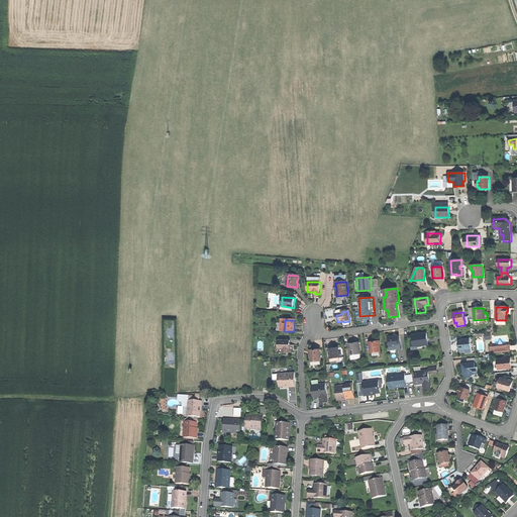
[(419,334),(412,335),(413,343),(413,344),(416,343),(416,346),(422,346),(429,345),(427,333),(419,334)]
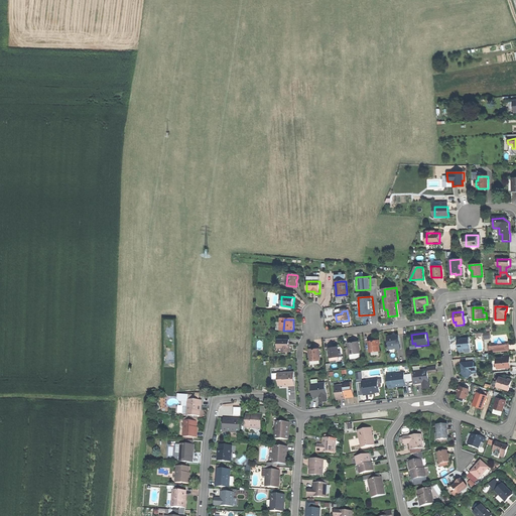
[(393,336),(388,337),(390,349),(396,348),(396,347),(400,346),(399,336),(393,336)]
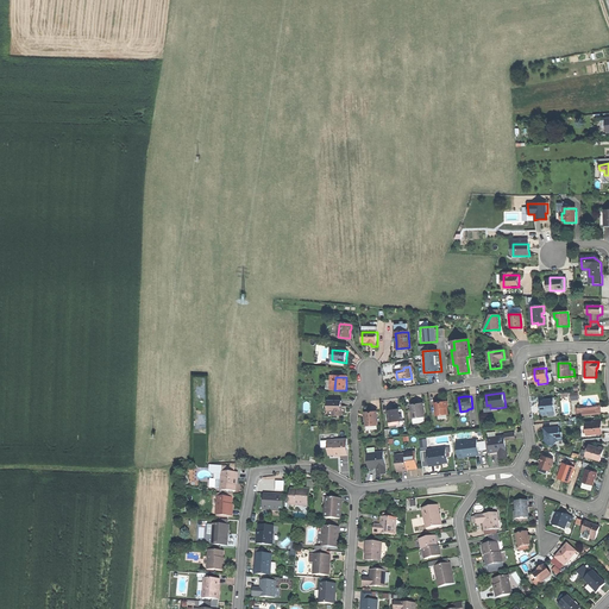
[(553,400),(540,401),(541,408),(541,413),(542,413),(542,416),(548,415),(548,412),(556,412),(554,405),(553,405),(553,400)]
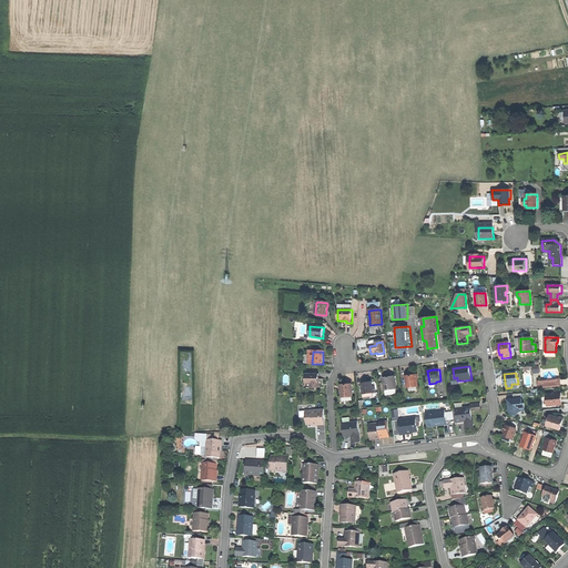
[(311,388),(320,388),(320,381),(320,374),(307,374),(307,384),(311,384),(311,388)]
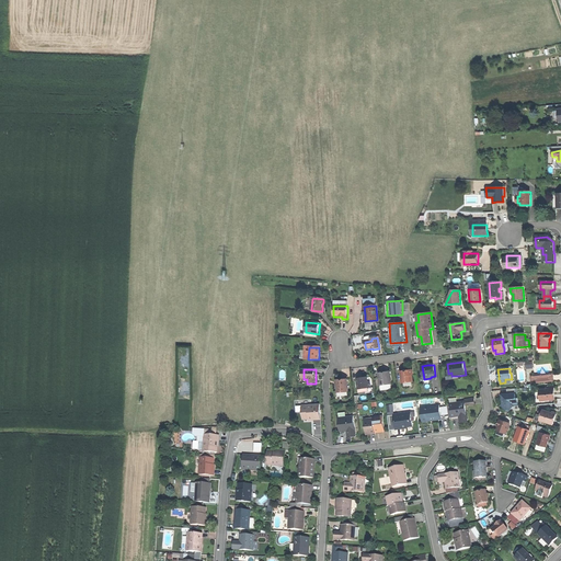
[(403,382),(414,381),(413,370),(407,371),(401,371),(403,382)]
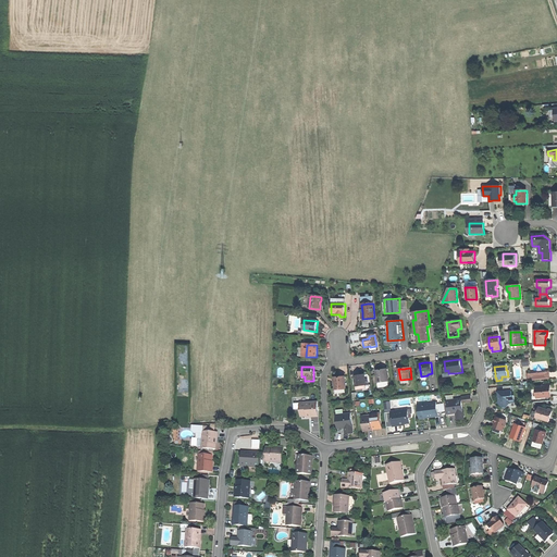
[(376,371),(379,383),(388,381),(387,369),(381,370),(376,371)]
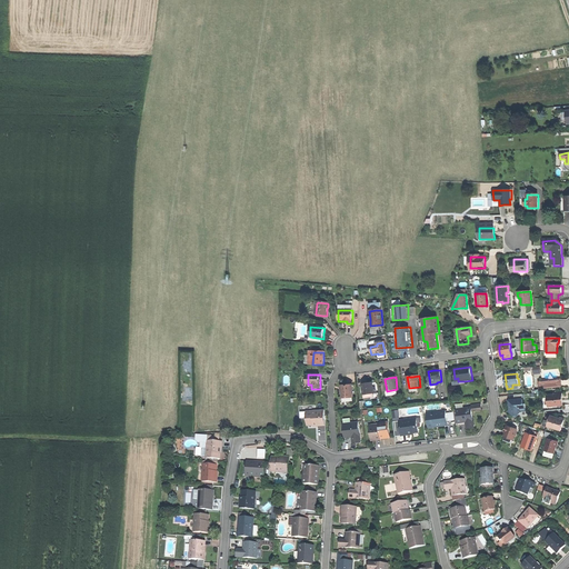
[(368,382),(362,383),(365,395),(373,393),(377,392),(375,381),(368,382)]
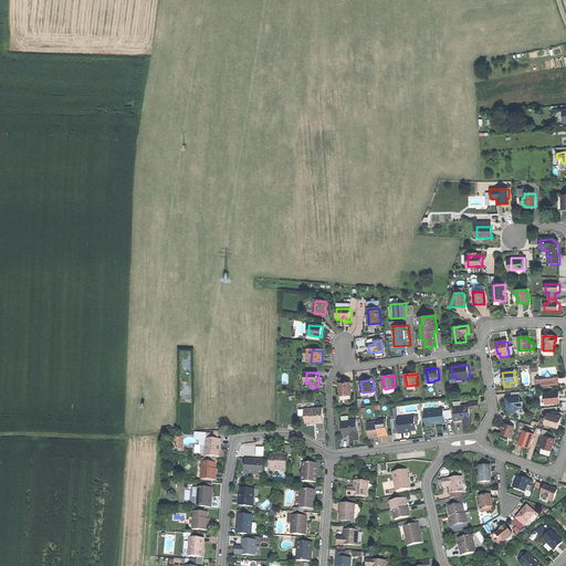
[(341,395),(352,395),(350,381),(345,383),(339,383),(341,395)]
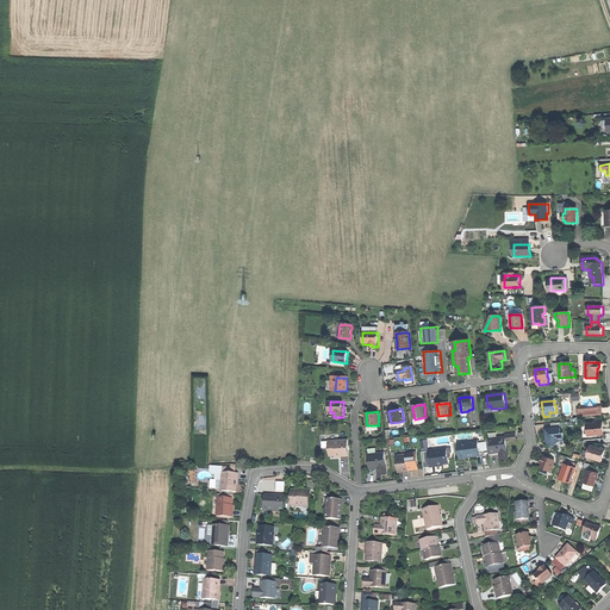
[(598,424),(587,424),(587,431),(590,431),(591,436),(603,435),(603,430),(602,430),(602,425),(604,425),(603,421),(598,421),(598,424)]
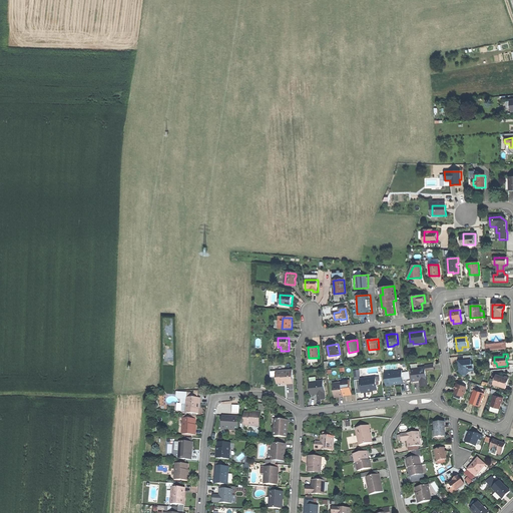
[(459,370),(464,376),(469,372),(473,371),(473,365),(471,365),(470,356),(466,356),(466,360),(465,362),(462,365),(461,366),(461,368),(459,370)]
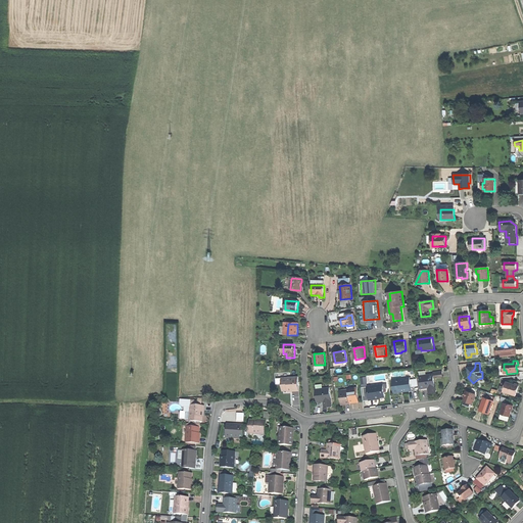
[(434,375),(420,377),(421,388),(428,387),(428,389),(429,394),(436,393),(434,378),(434,375)]
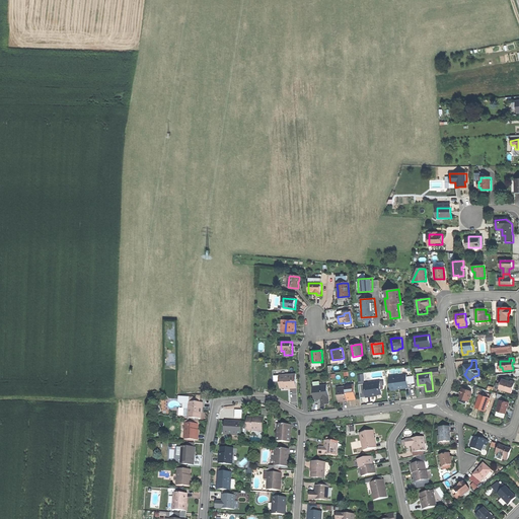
[(296,375),(281,375),(281,388),(287,388),(290,387),(290,389),(297,388),(296,375)]
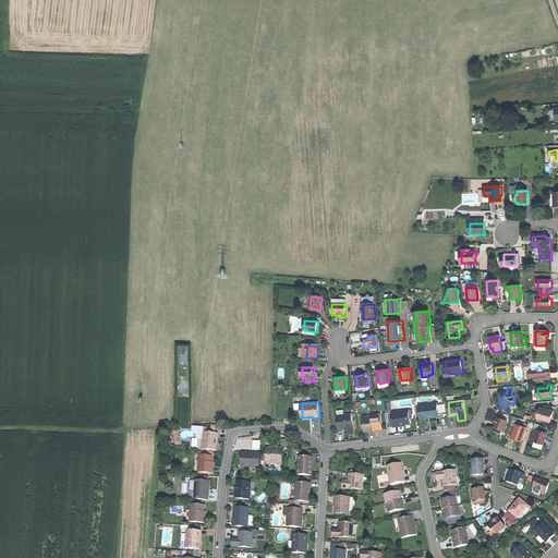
[(437,403),(419,405),(420,421),(427,420),(427,419),(439,416),(437,403)]
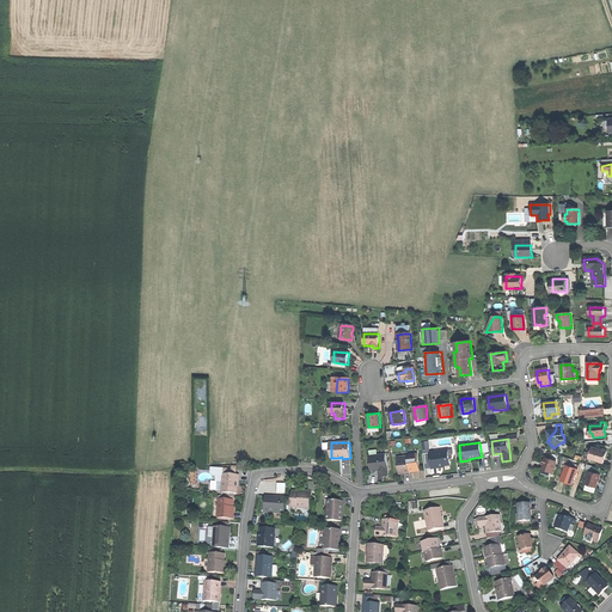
[(603,451),(594,448),(594,450),(591,459),(604,464),(605,458),(607,452),(606,452),(603,451)]
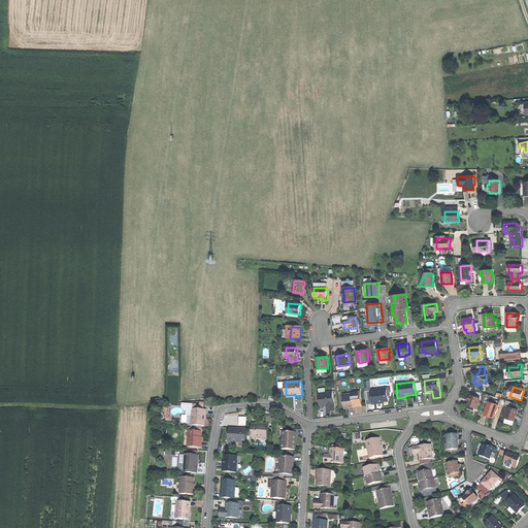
[(387,389),(371,391),(372,405),(378,404),(378,403),(383,402),(388,402),(387,393),(387,389)]
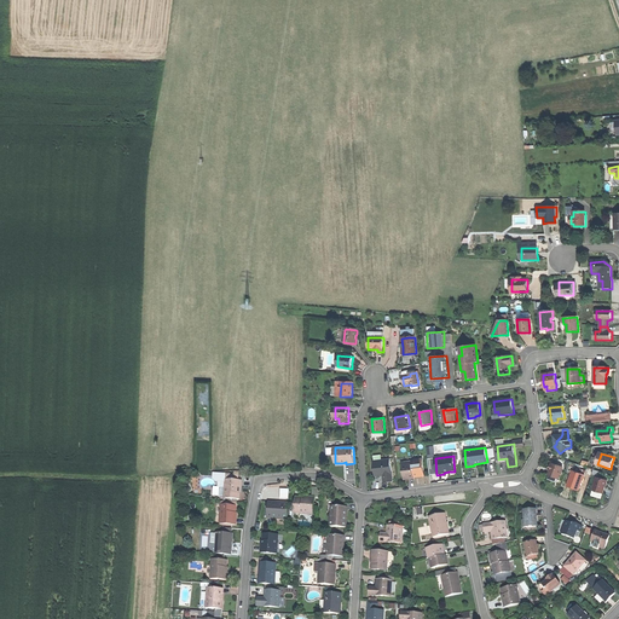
[(391,460),(374,462),(375,475),(383,474),(383,476),(385,482),(393,481),(391,460)]
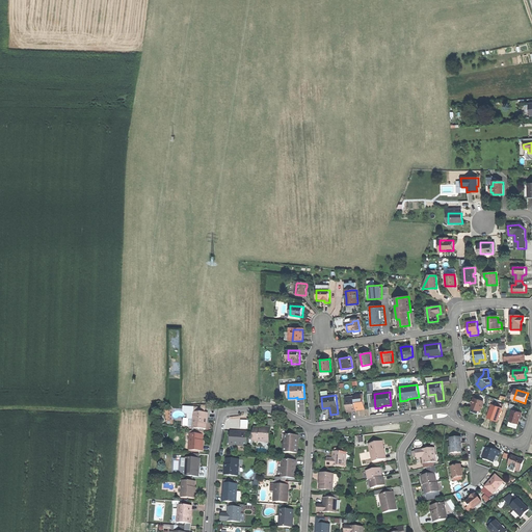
[(354,396),(354,397),(356,410),(361,410),(361,409),(365,408),(364,395),(354,396)]
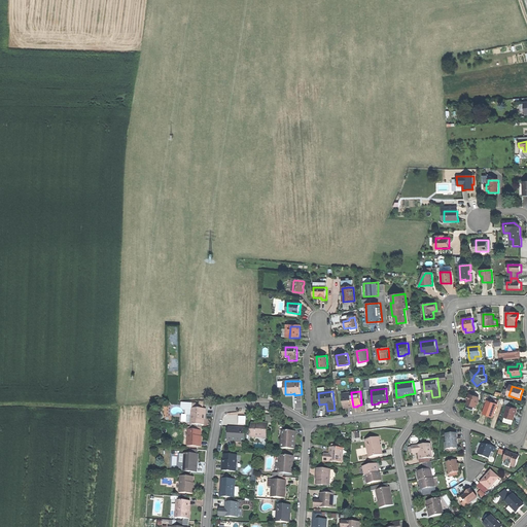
[(351,393),(343,394),(344,408),(350,407),(350,409),(353,408),(353,407),(351,393)]
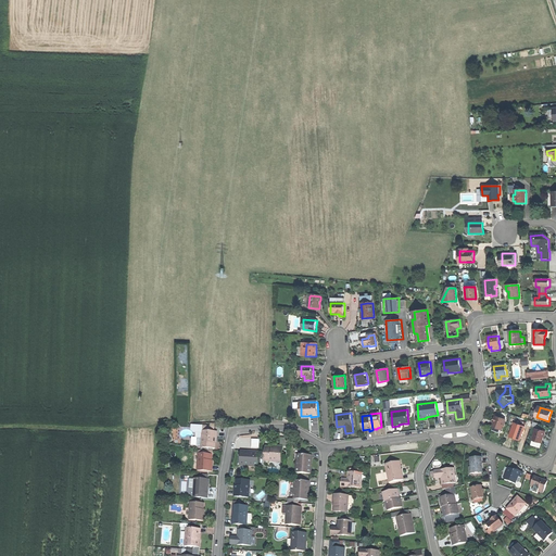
[(502,416),(497,415),(496,418),(495,417),(493,422),(494,422),(493,428),(502,430),(505,420),(501,419),(501,418),(502,416)]
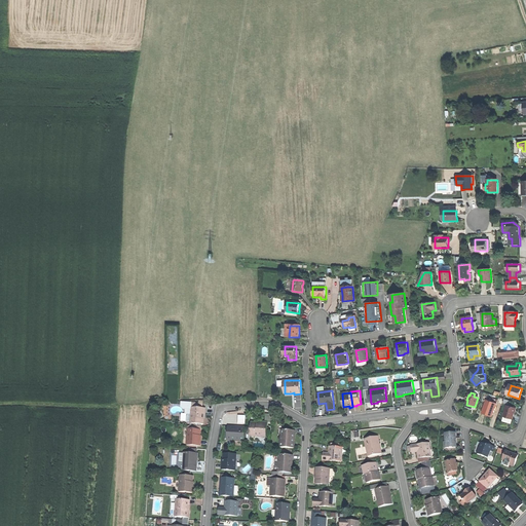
[(487,415),(492,417),(496,405),(486,401),(482,413),(487,415)]
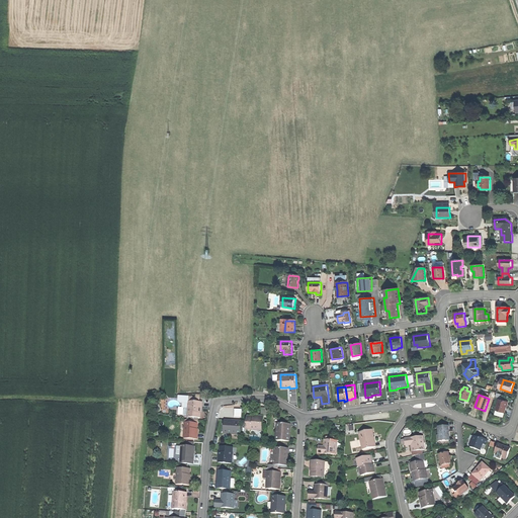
[(496,411),(505,413),(507,408),(508,402),(500,400),(496,411)]
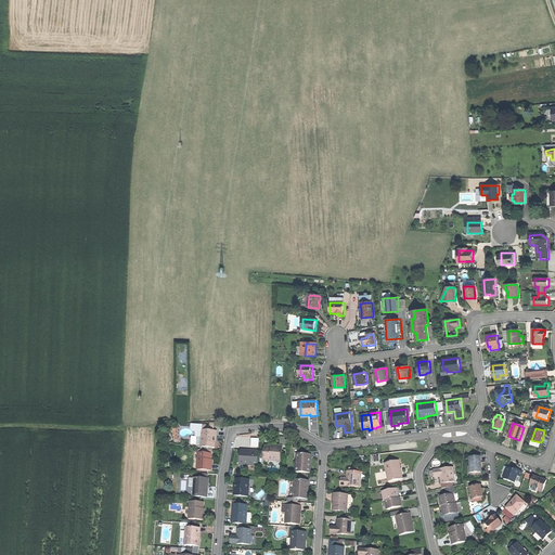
[(203,429),(202,447),(214,448),(216,448),(216,441),(216,437),(218,437),(218,430),(203,429)]
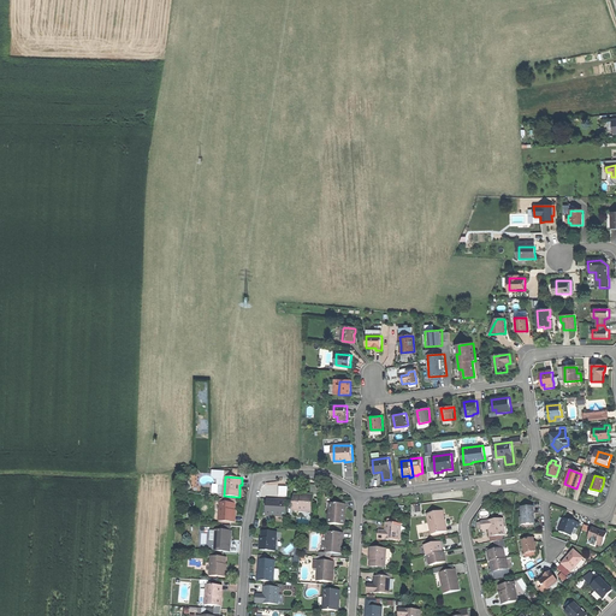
[(313,496),(306,496),(306,497),(301,496),(294,496),(292,511),(312,513),(313,496)]
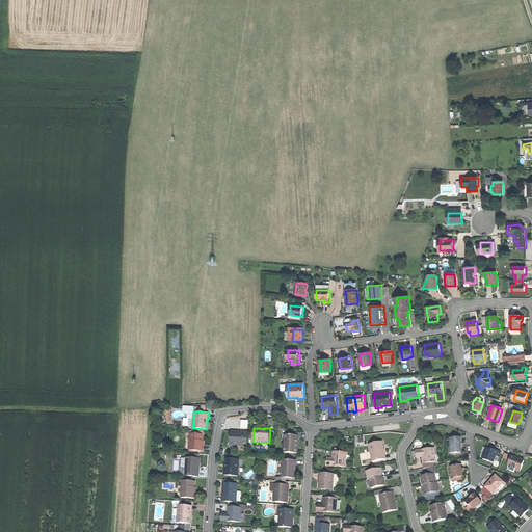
[(238,432),(231,431),(230,446),(247,447),(248,434),(238,433),(238,432)]
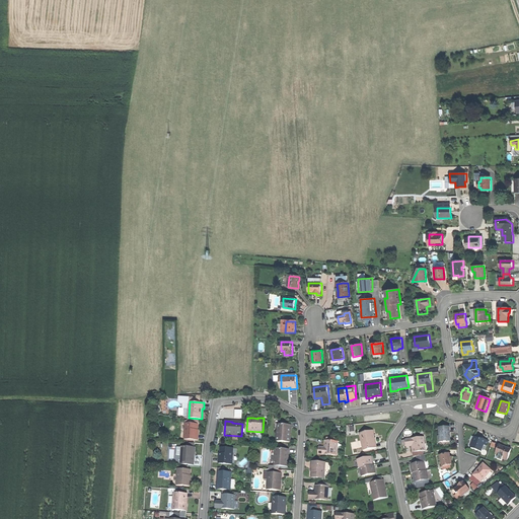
[(199,424),(187,424),(186,439),(195,440),(199,440),(199,434),(199,430),(199,424)]
